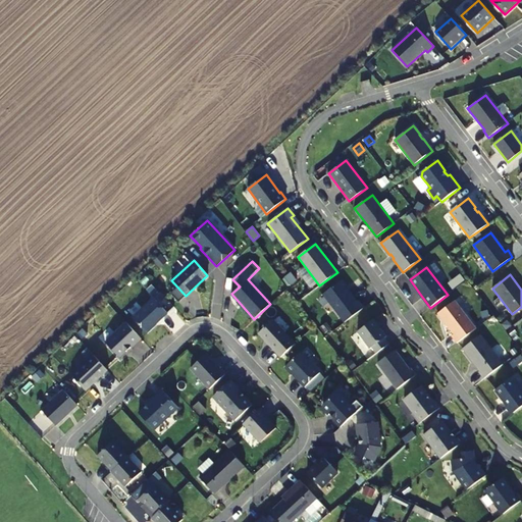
[(323,295),(345,322),(364,308),(359,301),(357,303),(341,281),(323,295)]
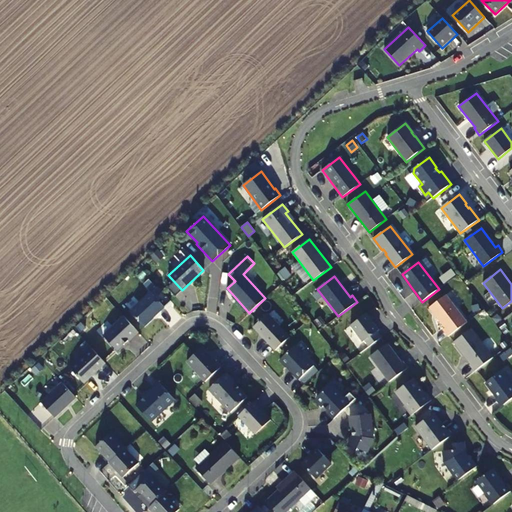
[(153,318),(164,307),(151,292),(130,312),(144,327),(154,319),(153,318)]
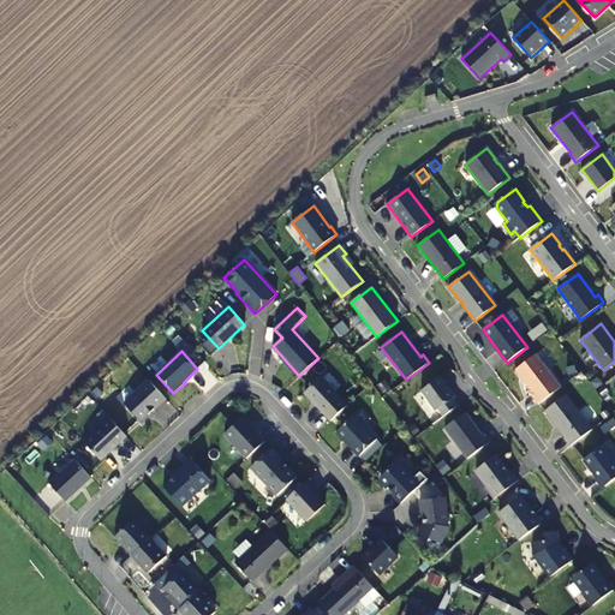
[(538,405),(561,388),(536,354),(515,370),(535,394),(532,396),(538,405)]
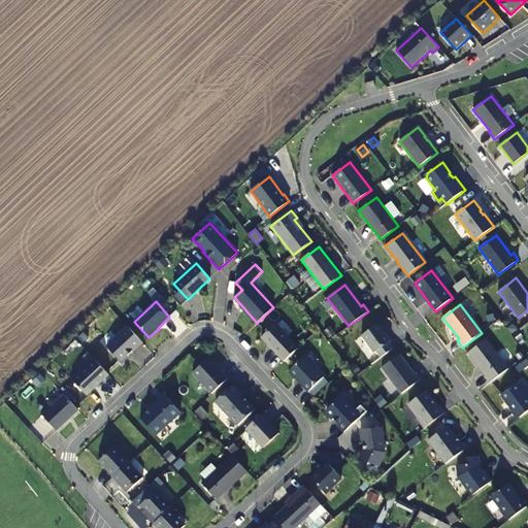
[(284,361),(298,348),(275,324),(262,337),(284,361)]
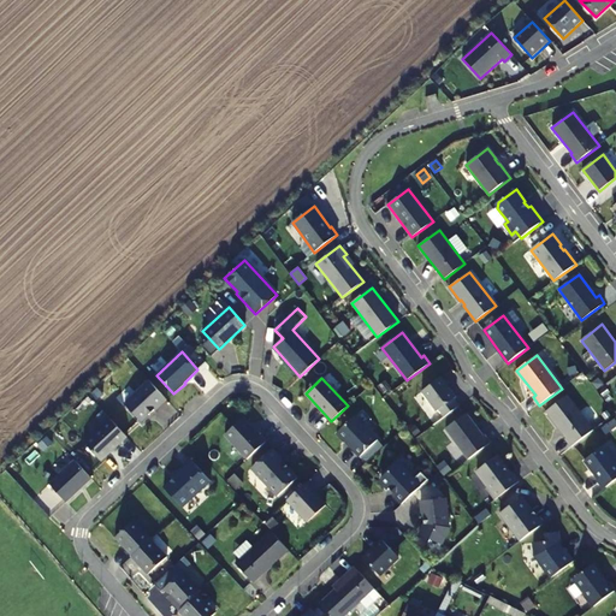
[(439,410),(444,418),(458,407),(454,400),(456,397),(440,378),(421,392),(437,412),(439,410)]
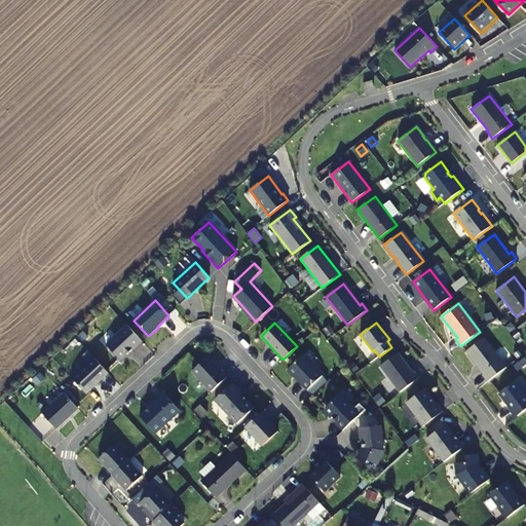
[(143,342),(127,326),(106,345),(120,361),(132,350),(133,351),(143,342)]
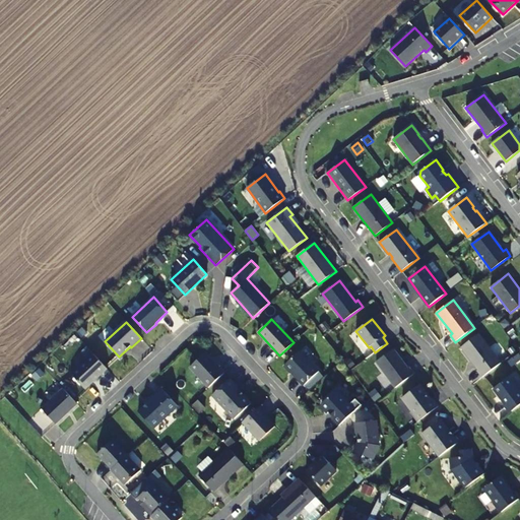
[(498,366),(501,364),(478,334),(461,347),(478,370),(477,371),(482,378),(498,366)]
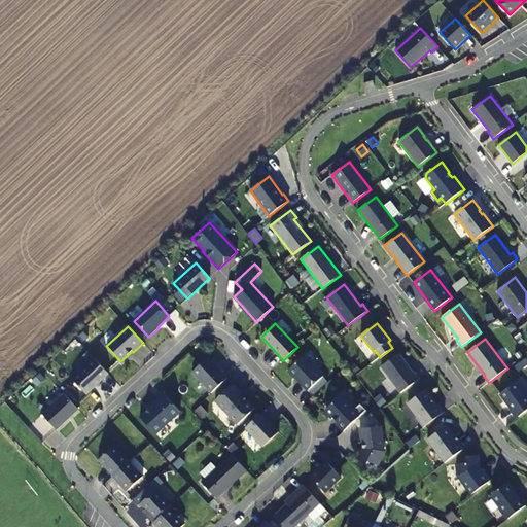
[(398,353),(381,366),(400,393),(419,379),(414,373),(413,373),(398,353)]
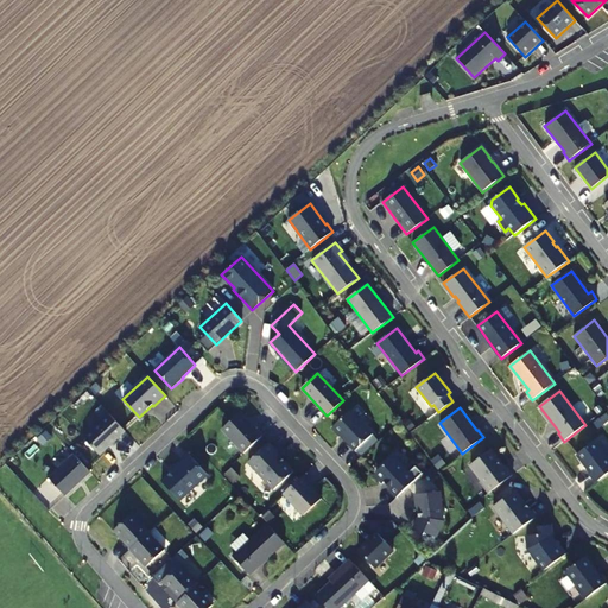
[(350,411),(331,428),(340,436),(342,435),(349,443),(348,444),(355,451),(372,435),(350,411)]
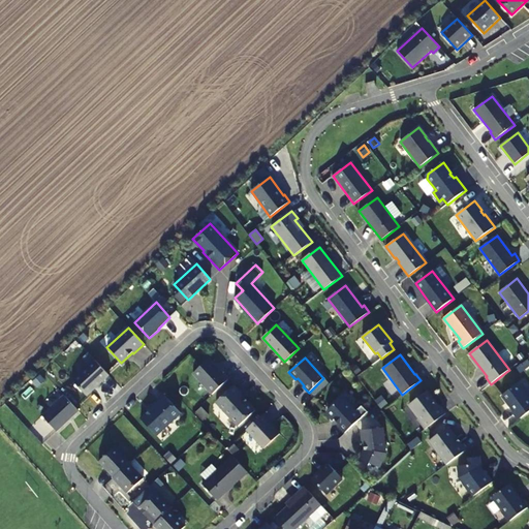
[(109,375),(94,359),(71,379),(87,396),(109,375)]
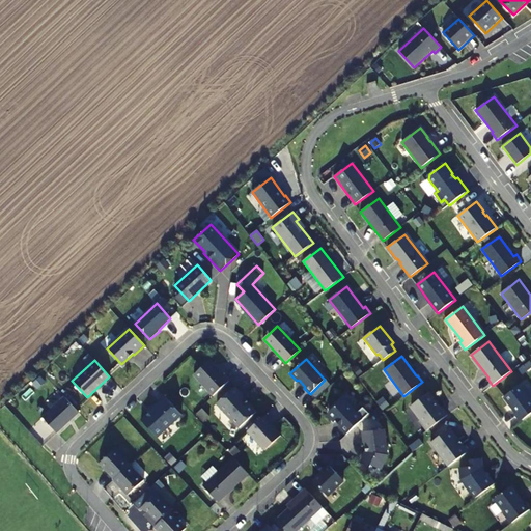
[(213,396),(229,381),(210,360),(194,375),(213,396)]
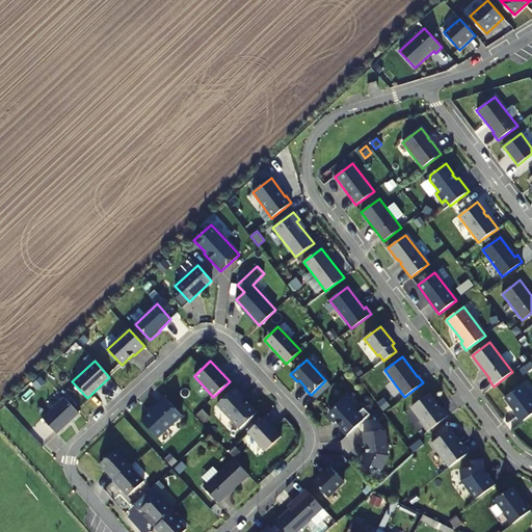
[(531,414),(531,400),(521,386),(504,398),(516,415),(515,416),(521,422),(531,414)]
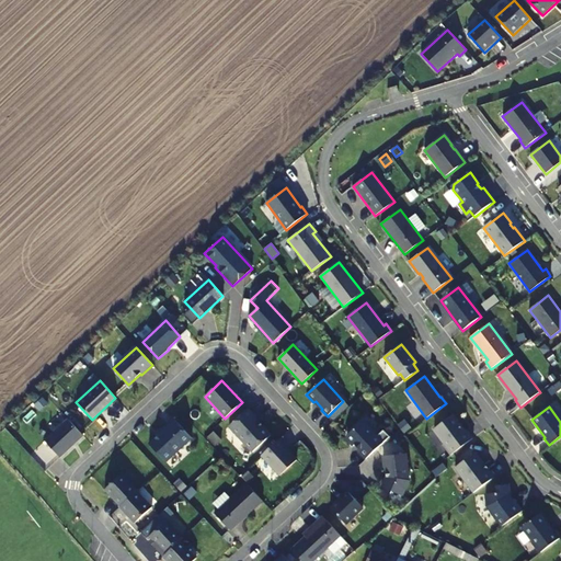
[(254,416),(248,409),(228,426),(252,453),(271,435),(253,416),(254,416)]
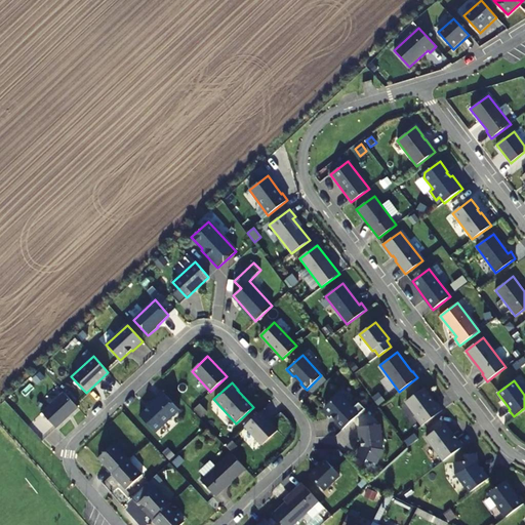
[(414,416),(421,427),(443,410),(437,402),(435,404),(425,391),(421,391),(406,402),(416,415),(414,416)]
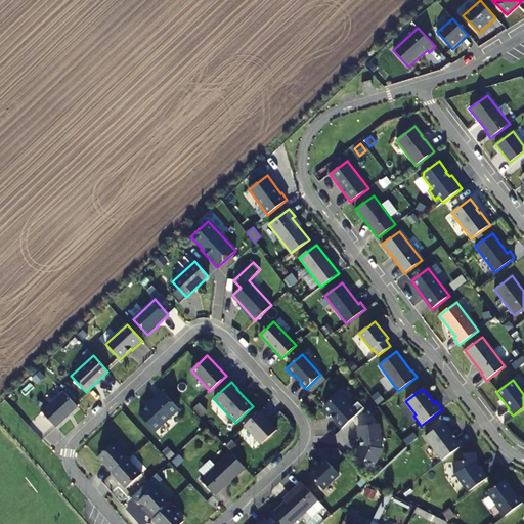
[(179,409),(163,391),(156,398),(157,399),(149,405),(139,416),(155,432),(179,409)]
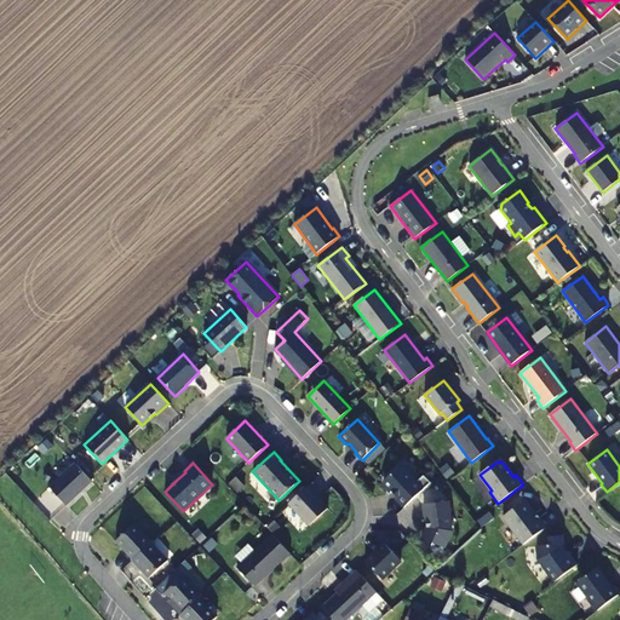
[(75,464),(50,488),(67,505),(92,482),(75,464)]
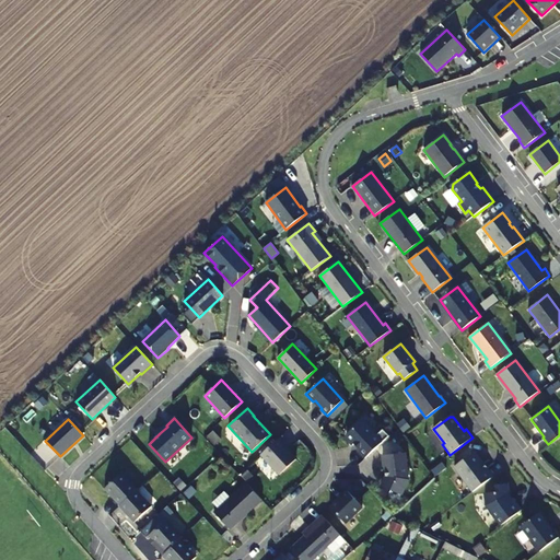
[(365,458),(389,436),(383,430),(377,435),(364,421),(361,421),(347,435),(347,439),(353,445),(354,444),(359,450),(358,451),(365,458)]
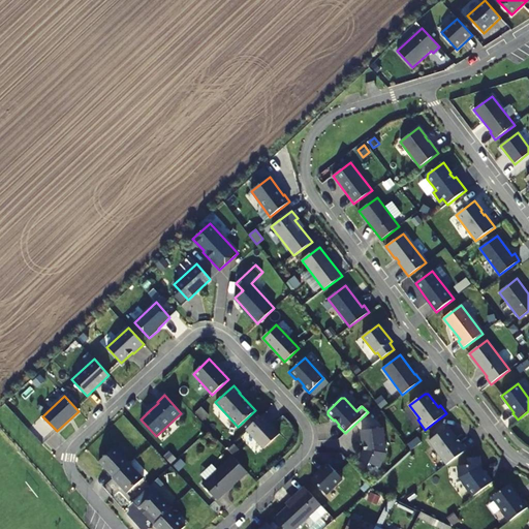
[(268,422),(270,421),(263,413),(246,429),(265,448),(279,434),(268,422)]
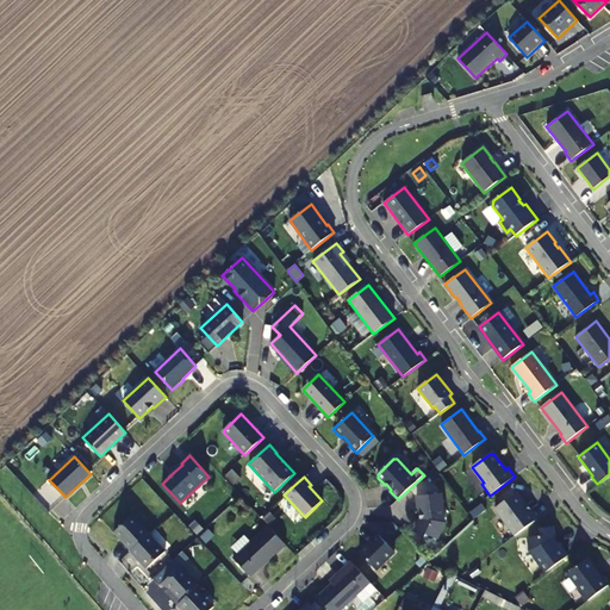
[(418,509),(421,518),(415,533),(425,537),(427,534),(437,539),(444,523),(441,493),(416,497),(418,509)]
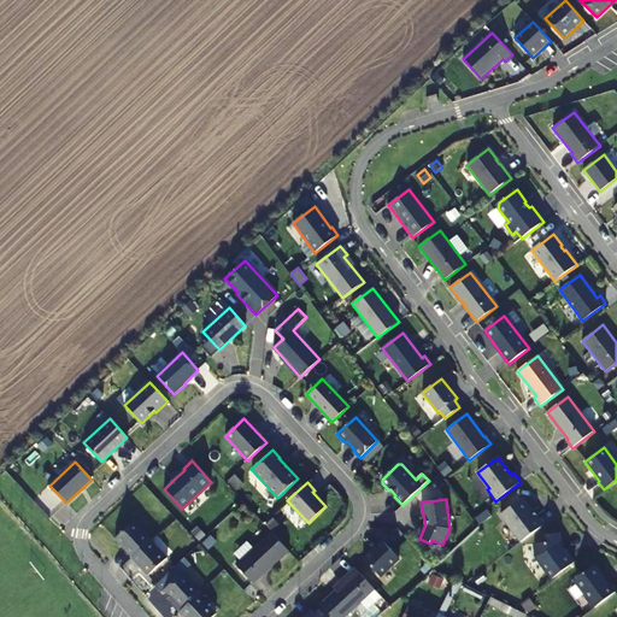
[(500,515),(521,542),(542,527),(535,517),(535,518),(530,512),(532,511),(522,499),(500,515)]
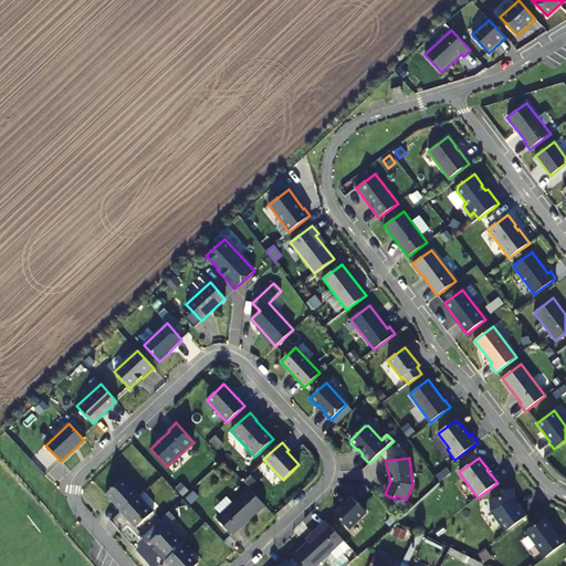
[(138,495),(123,479),(105,494),(121,511),(138,495)]
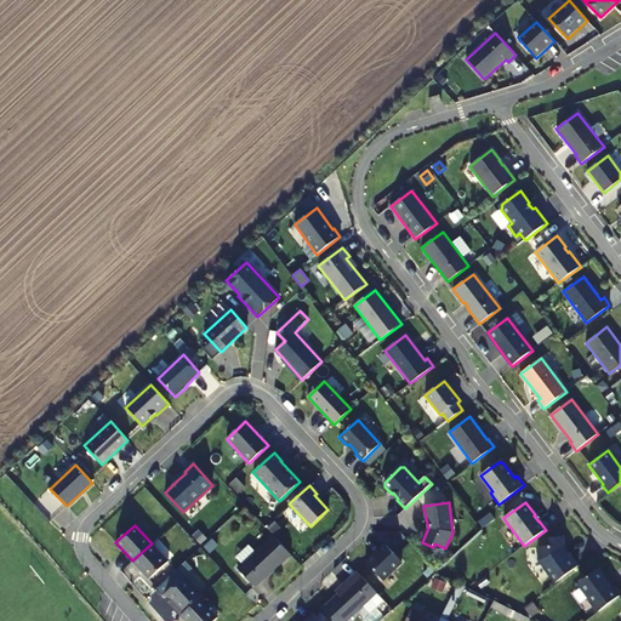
[(255,587),(291,554),(273,535),(238,568),(255,587)]
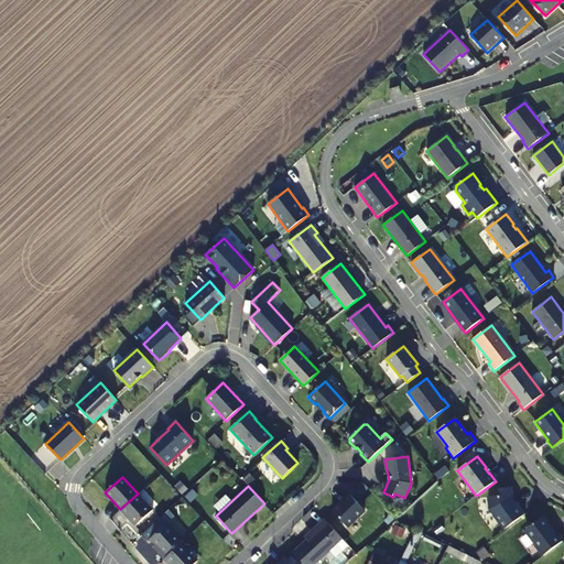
[(505,530),(525,514),(518,505),(517,506),(513,500),(511,488),(499,489),(500,496),(488,497),(489,509),(505,530)]
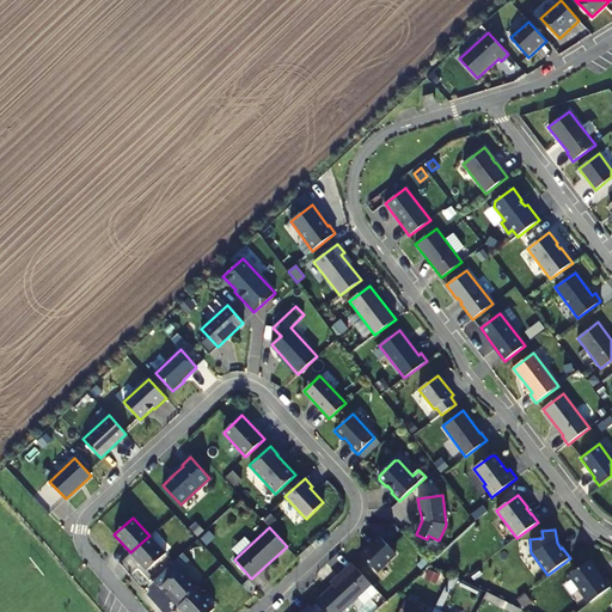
[(130,552),(130,554),(147,571),(166,554),(150,536),(130,552)]
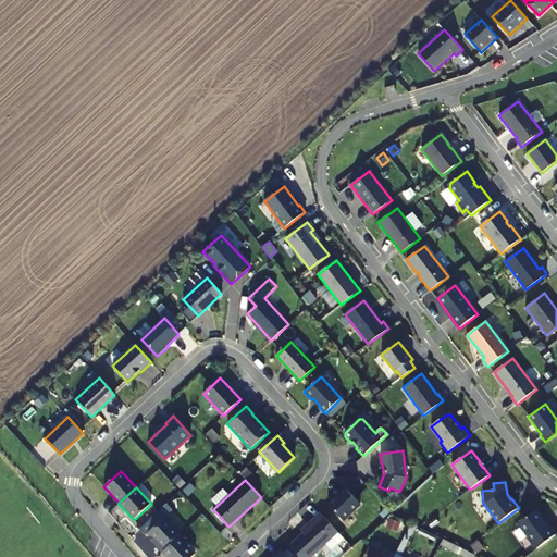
[(327,504),(343,520),(360,505),(346,489),(337,496),(336,495),(327,504)]
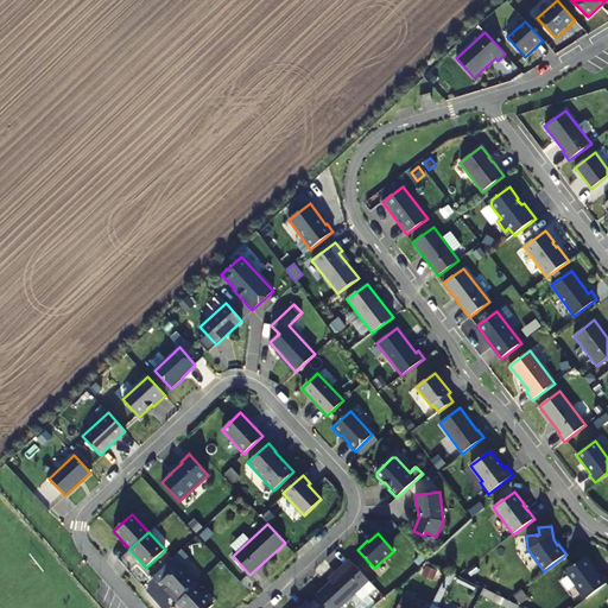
[(583,596),(586,600),(607,583),(602,575),(600,576),(586,557),(568,570),(568,575),(577,588),(577,589),(582,596),(583,596)]
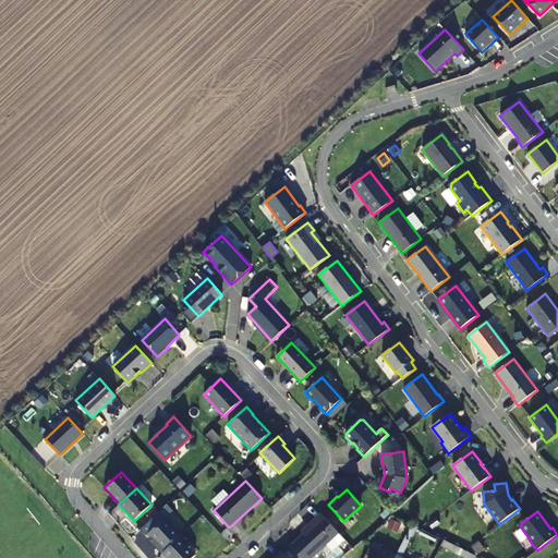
[(290,547),(300,557),(313,557),(327,545),(334,538),(339,533),(320,513),(314,520),(316,522),(290,547)]
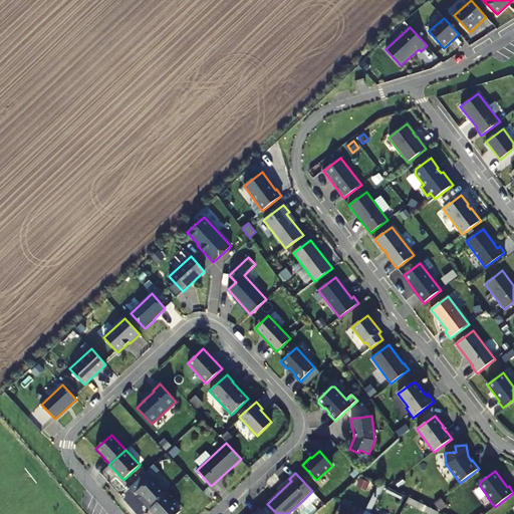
[(144,504),(150,510),(165,496),(168,493),(153,477),(137,492),(146,502),(144,504)]
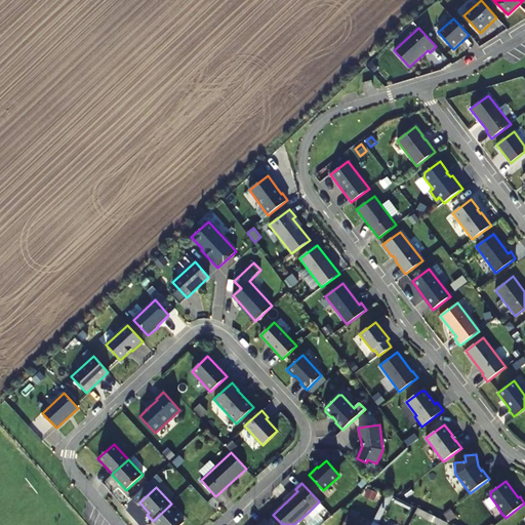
[(376,493),(367,489),(364,495),(373,499),(376,493)]
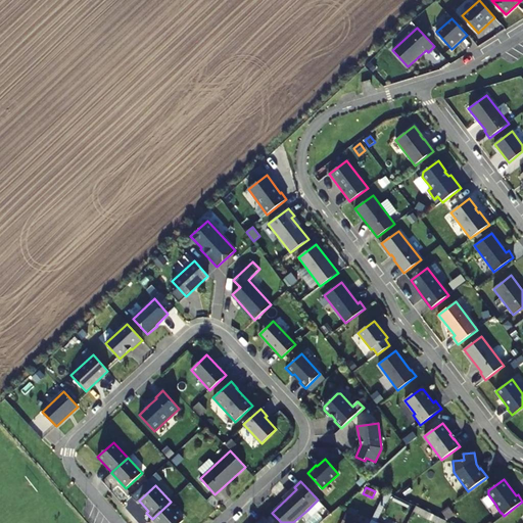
[(180,522),(183,521),(168,505),(152,519),(151,519),(155,522),(180,522)]
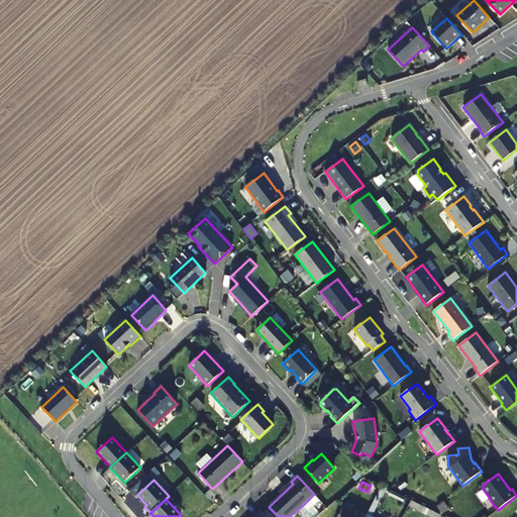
[(309,499),(303,505),(308,511),(315,505),(309,499)]
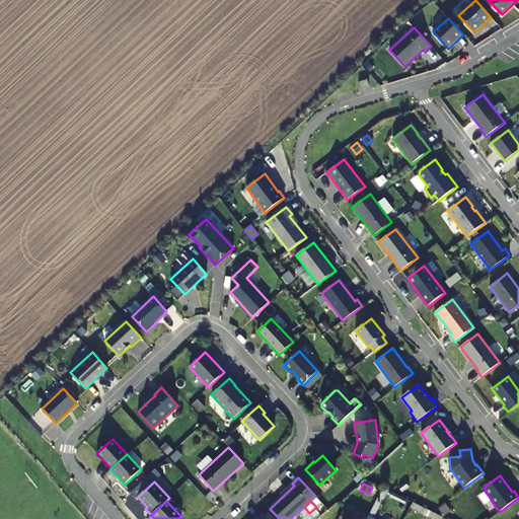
[(365,518),(355,513),(358,507),(351,503),(342,518),(365,518)]
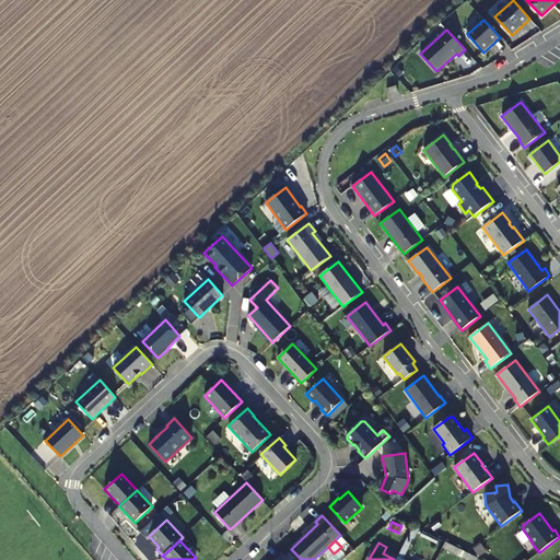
[(444,550),(459,557),(463,551),(447,544),(444,550)]
